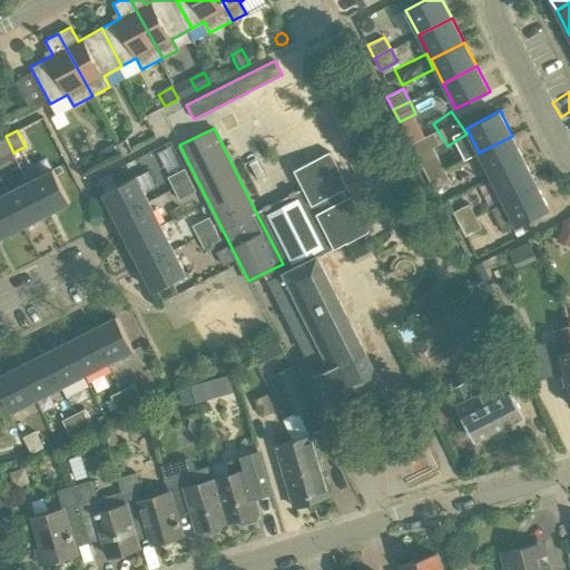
[(429,178),(444,169),(433,147),(440,144),(433,133),(411,144),(429,178)]
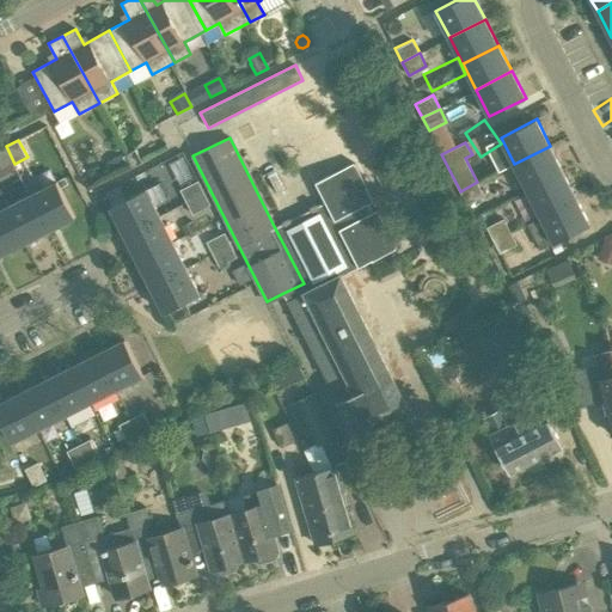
[(0,170),(14,164),(6,146),(0,148),(0,170)]
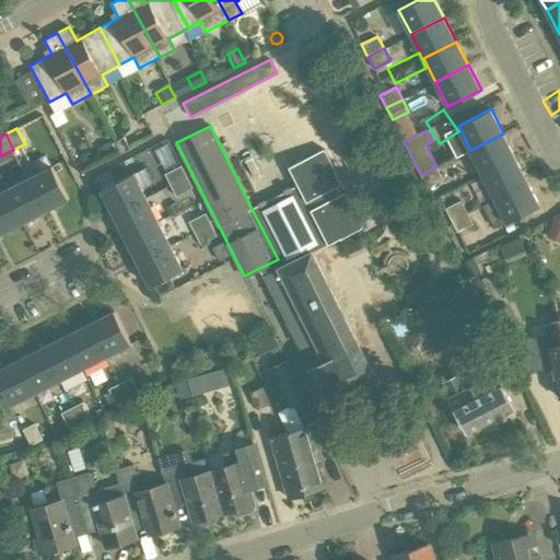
[(503,133),(470,150),(482,174),(515,158),(503,133)]
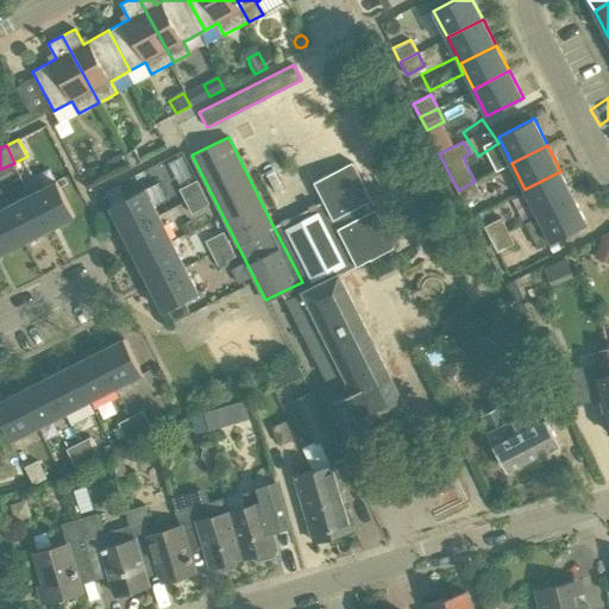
[(125,154),(132,167),(142,162),(135,149),(125,154)]
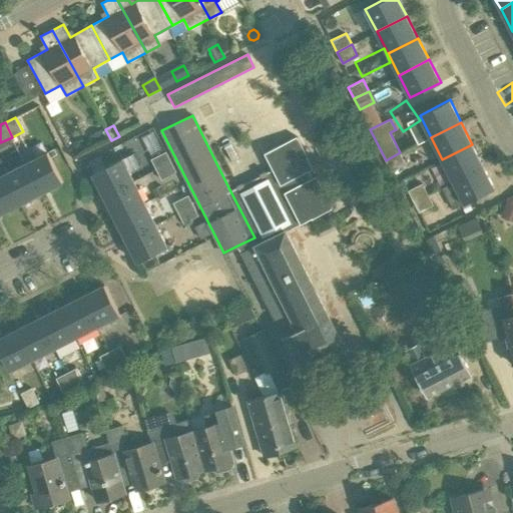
[(102,128),(89,135),(96,146),(108,139),(102,128)]
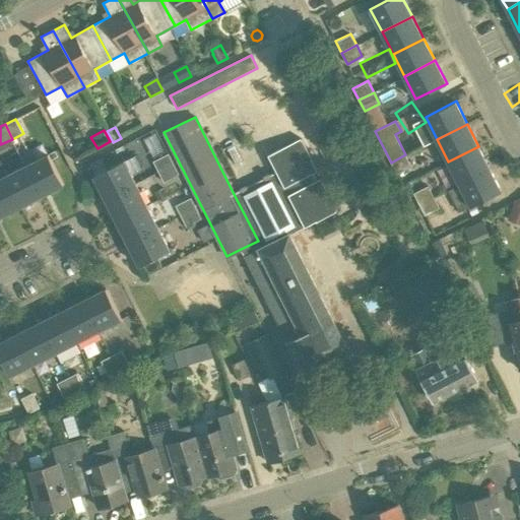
[(348,349),(289,234),(317,220),(317,221),(338,210),(327,189),(321,178),(317,180),(313,173),(317,171),(301,138),(268,154),(276,171),(270,174),(269,173),(263,176),(265,179),(248,188),(246,184),(240,187),(241,188),(233,192),(258,241),(241,249),(310,387),(353,366),(345,350),(348,349)]
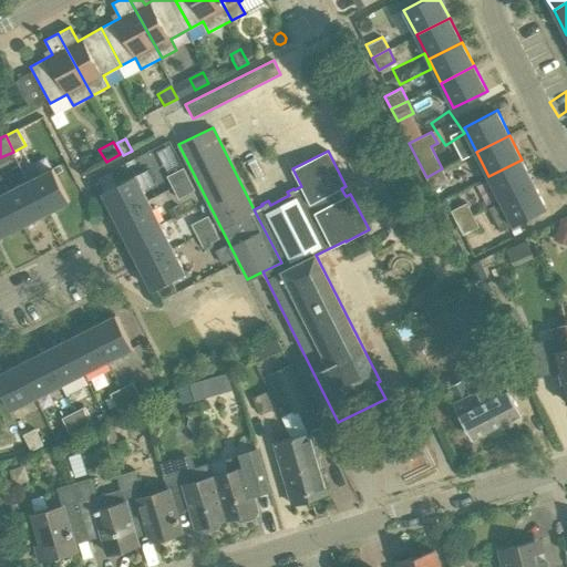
[(445,174),(466,165),(462,154),(441,162),(445,174)]
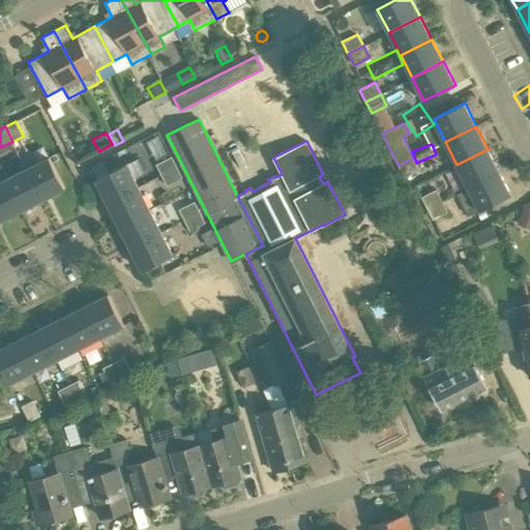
[(488,149),(457,165),(468,187),(499,171),(488,149)]
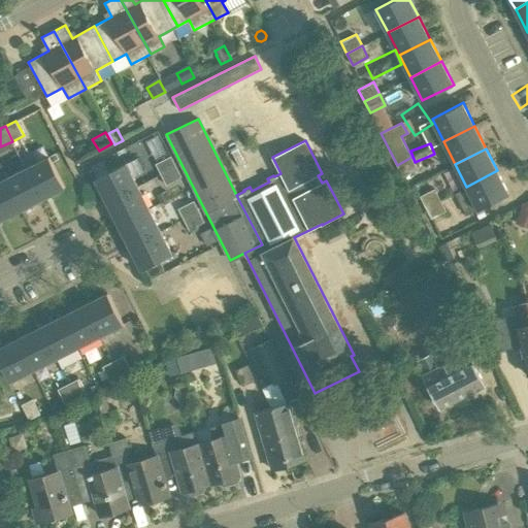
[(160,173),(175,165),(170,155),(155,162),(160,173)]
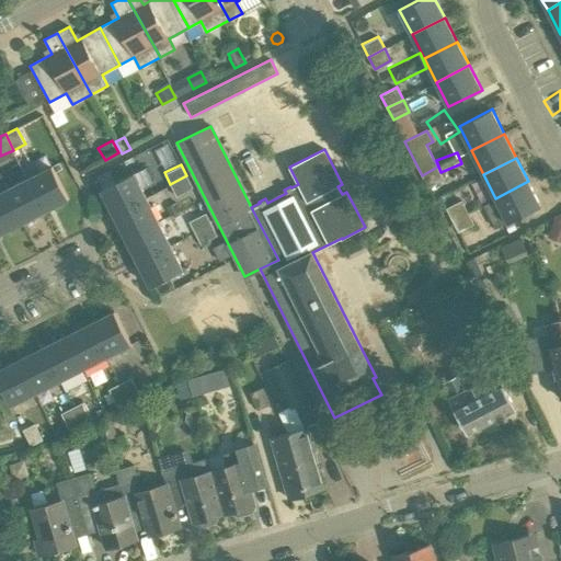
[(53,165),(27,178),(45,210),(69,198),(53,165)]
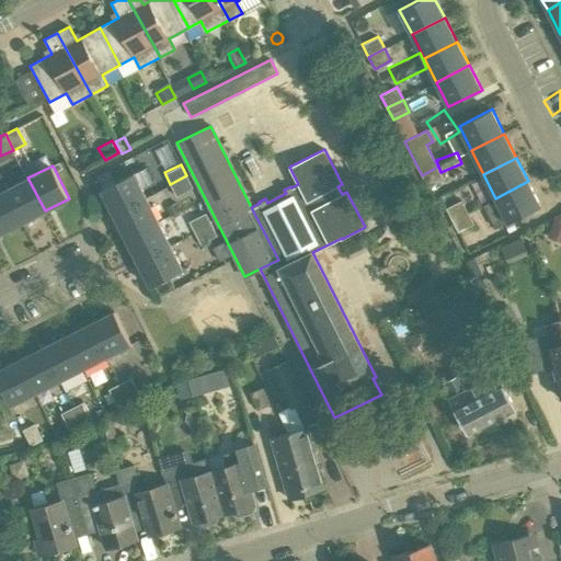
[(449,190),(437,167),(422,175),(433,198),(449,190)]
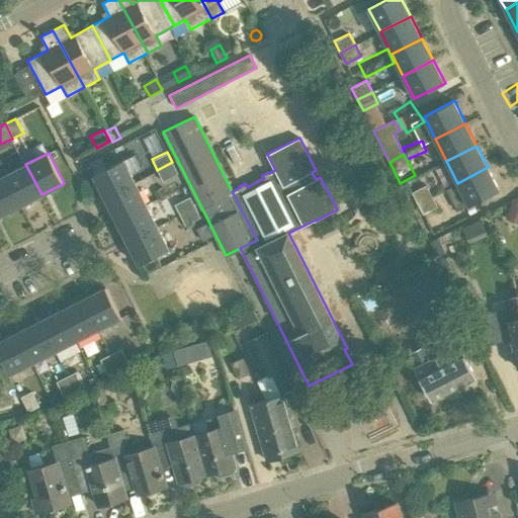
[(105,197),(136,182),(124,159),(94,175),(105,197)]
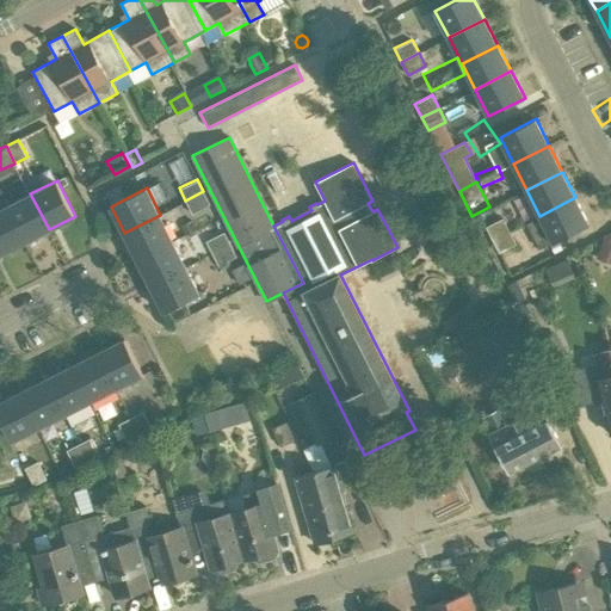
[(209,203),(203,191),(185,201),(191,213),(209,203)]
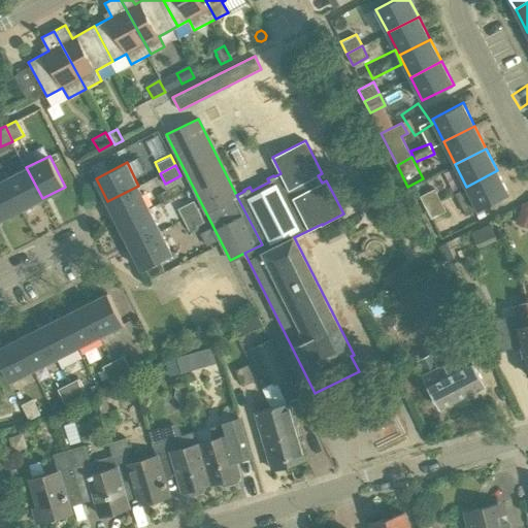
[(42,198),(26,167),(3,178),(20,210),(42,198)]
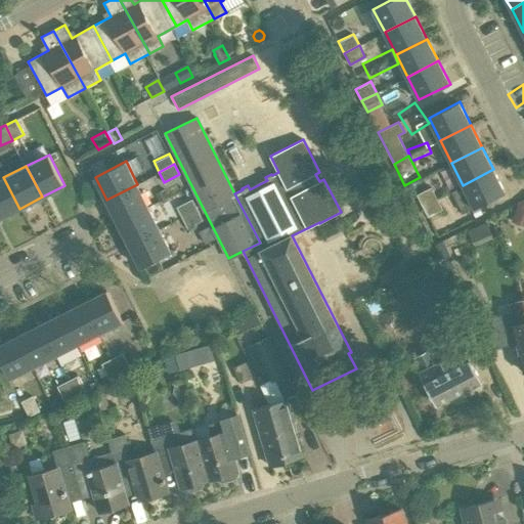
[(493,169),(463,185),(474,208),(476,207),(480,216),(500,206),(495,197),(505,192),(493,169)]
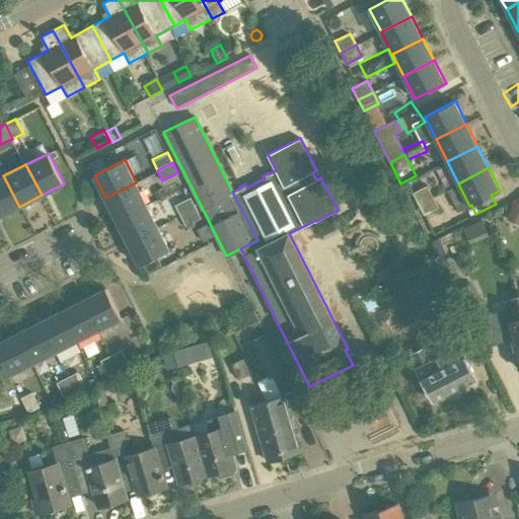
[(3,175),(0,177),(0,216),(19,207),(3,175)]
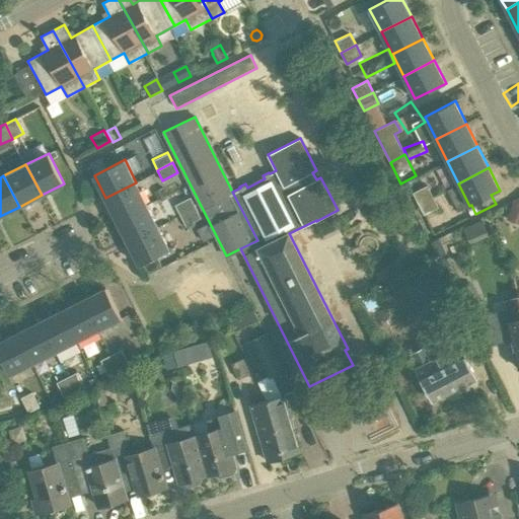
[(136,182),(105,198),(117,220),(147,204),(136,182)]
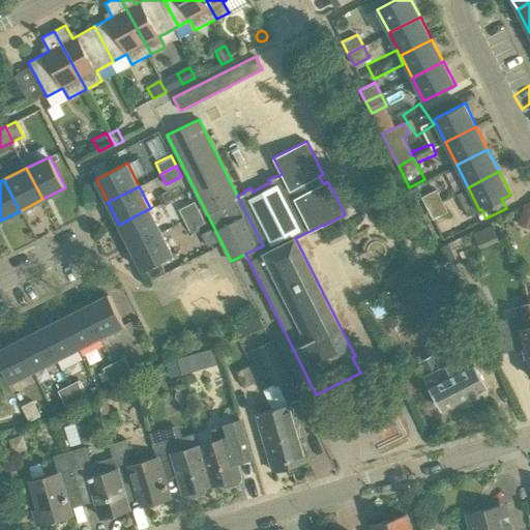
[(427,208),(442,200),(436,188),(421,197),(427,208)]
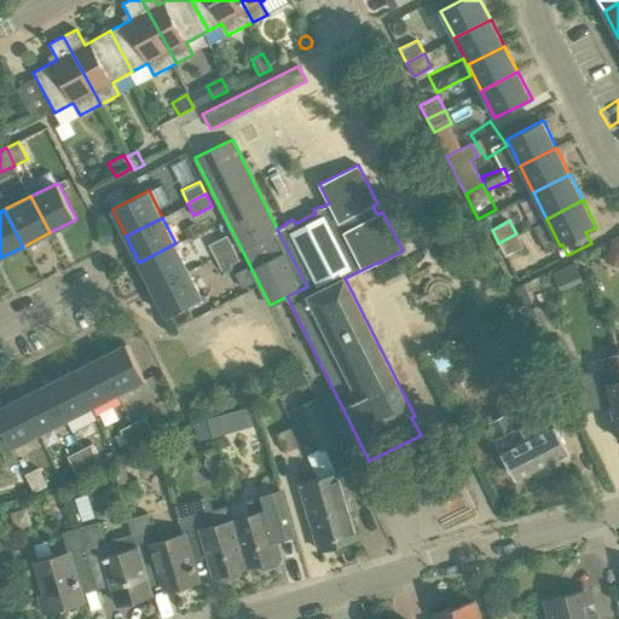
[(183,230),(187,239),(200,233),(195,224),(183,230)]
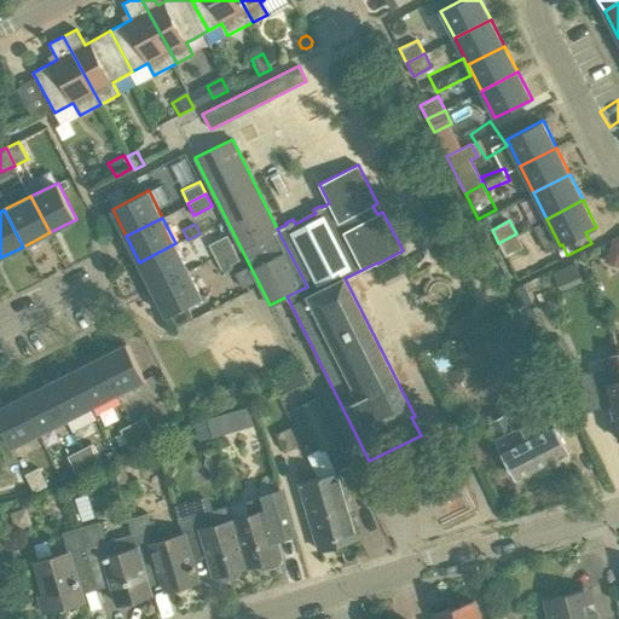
[(215,255),(232,247),(226,233),(208,243),(215,255)]
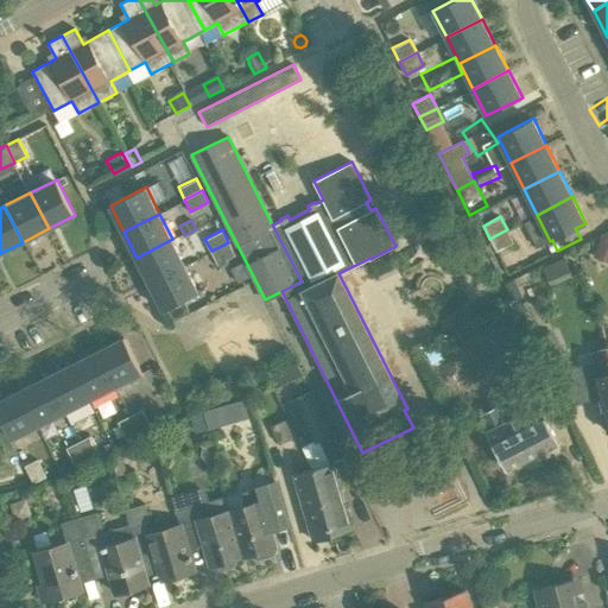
[(514,244),(507,229),(489,239),(496,252),(514,244)]
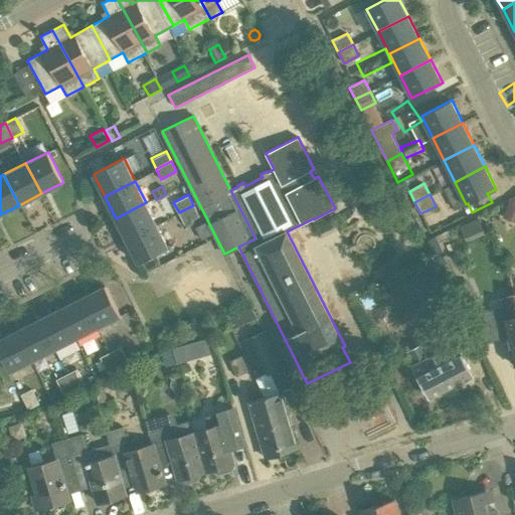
[(514,197),(511,199),(506,214),(514,216),(514,197)]
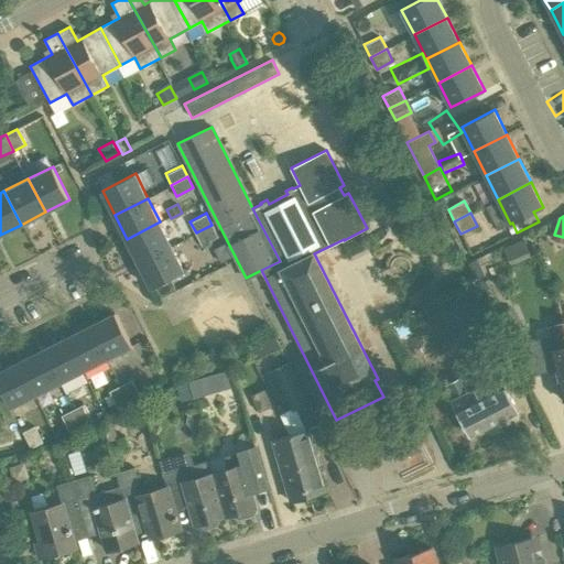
[(160,221),(127,239),(139,263),(172,246),(160,221)]
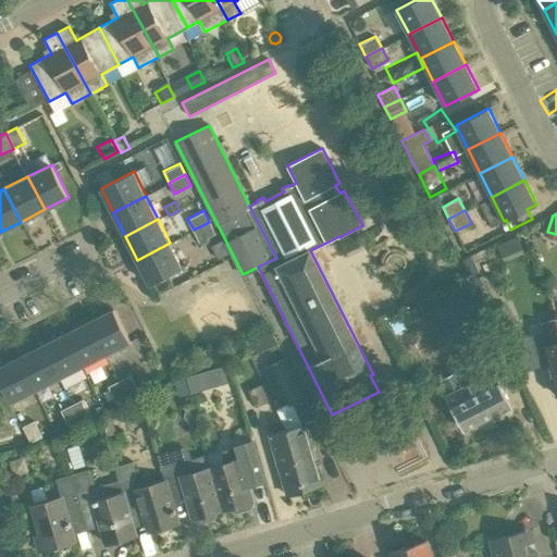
[(209,222),(194,230),(199,242),(215,233),(209,222)]
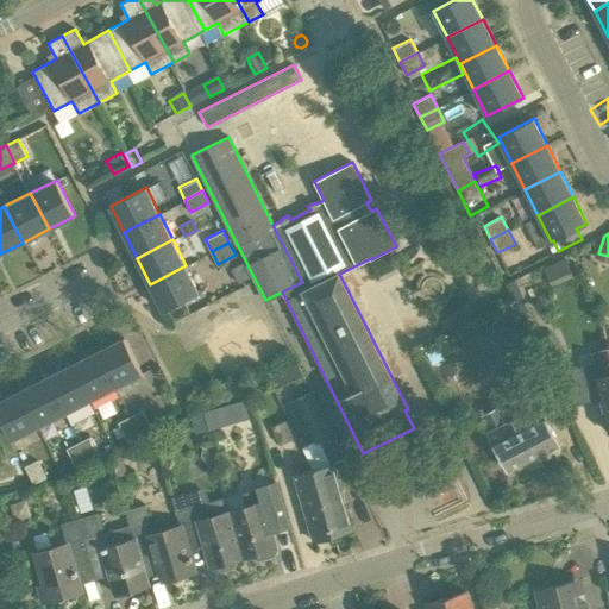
[(200,293),(186,265),(150,284),(163,311),(200,293)]
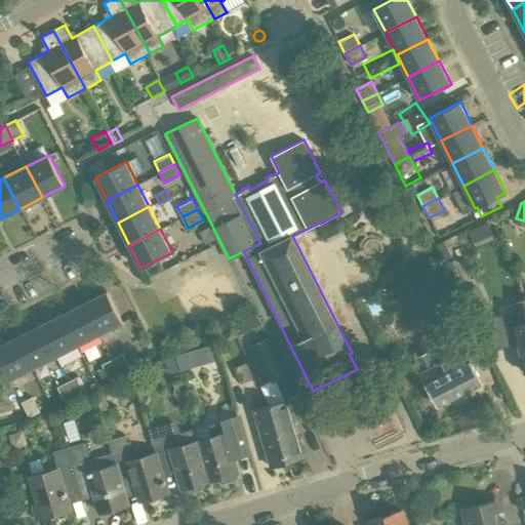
[(107,291),(84,303),(99,333),(123,322),(107,291)]
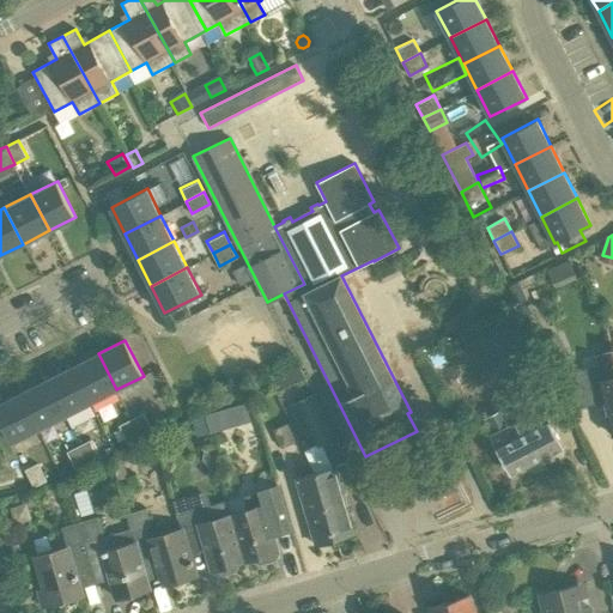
[(572,371),(558,341),(541,349),(556,380),(572,371)]
